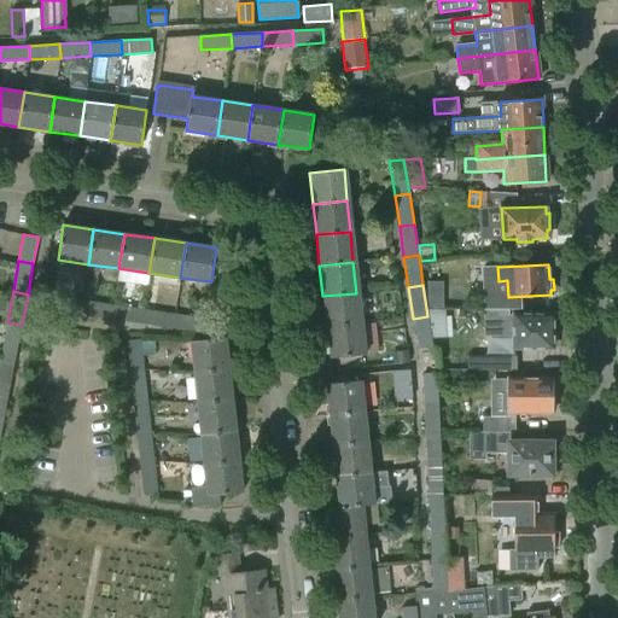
[(322,296),(325,327),(360,324),(356,293),(322,296)]
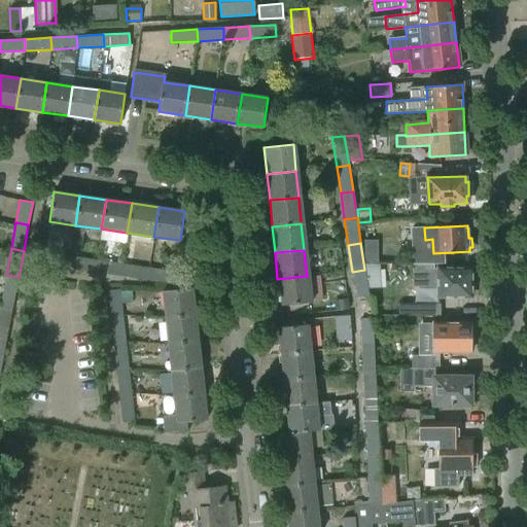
[(68,269),(95,273),(97,260),(70,256),(68,269)]
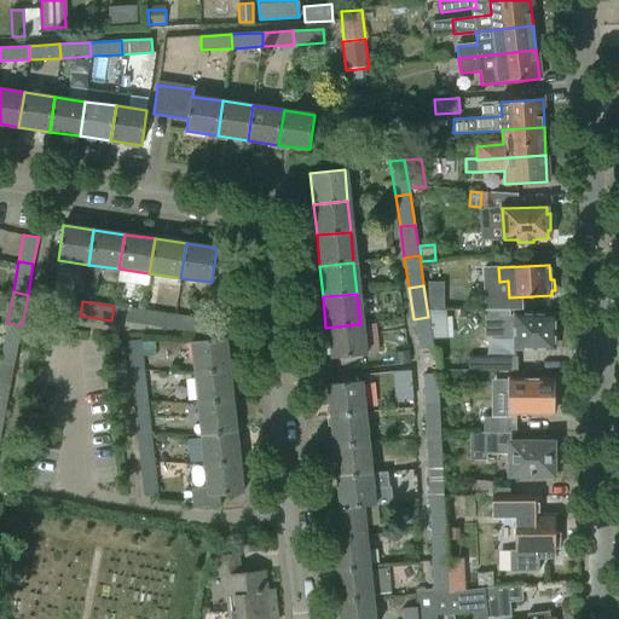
[(111,320),(142,324),(143,310),(114,306),(111,320)]
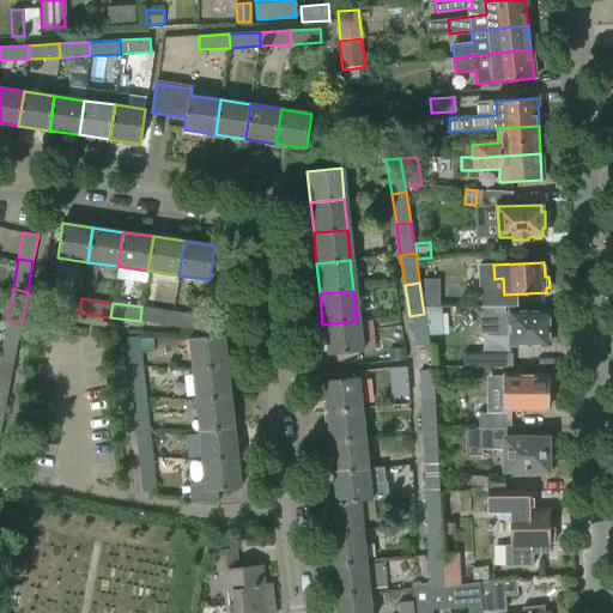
[(140,321),(171,326),(173,311),(141,307),(140,321)]
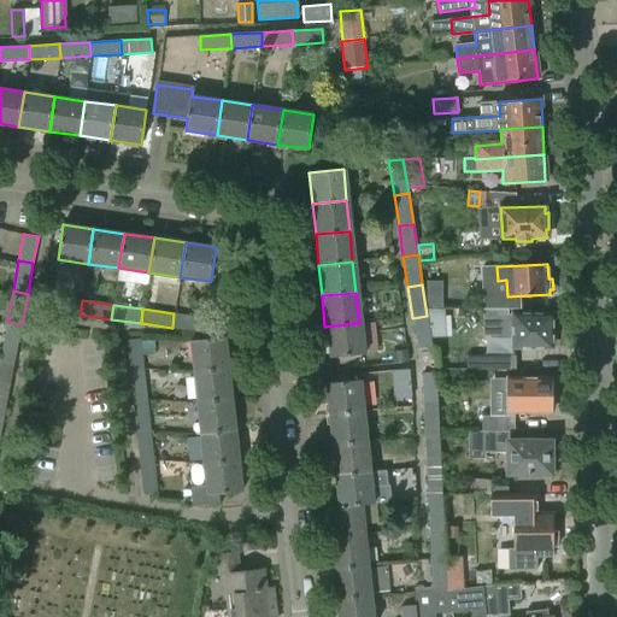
[(174,313),(172,328),(204,333),(206,318),(174,313)]
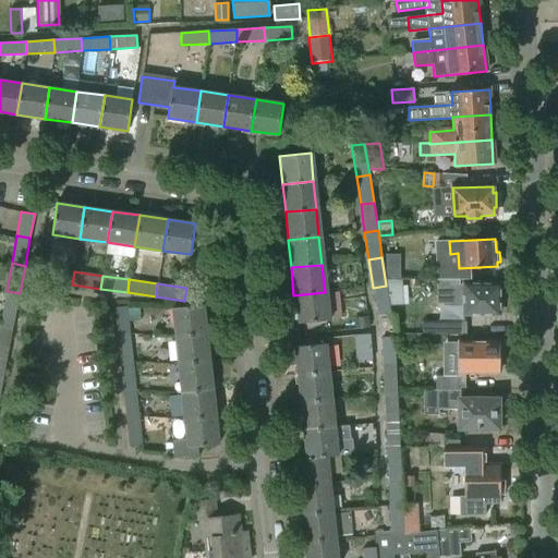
[(463,314),(497,314),(497,311),(500,307),(500,300),(497,299),(497,284),(450,284),(450,304),(464,304),(463,314)]
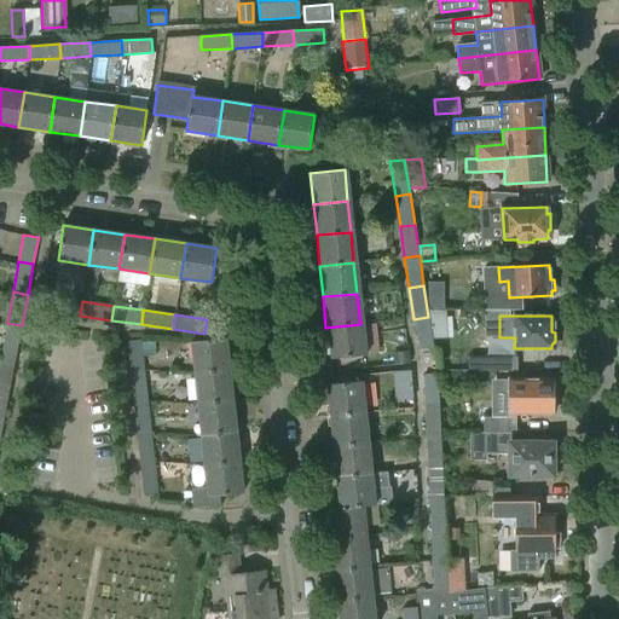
[(428,317),(414,319),(418,348),(433,347),(428,317)]
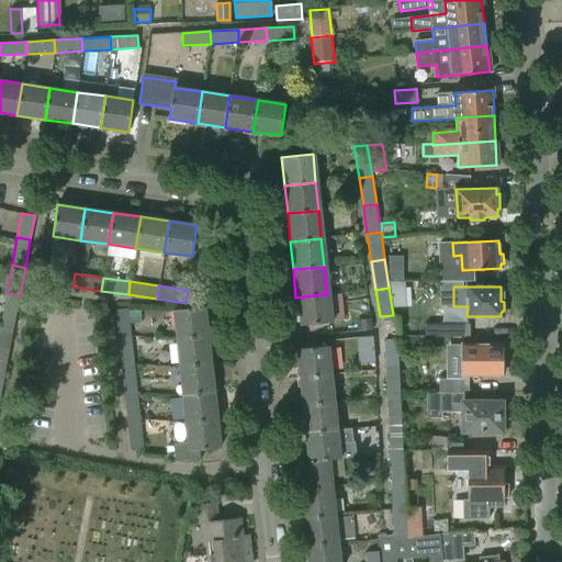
[(7,293),(1,321),(14,323),(20,295),(7,293)]
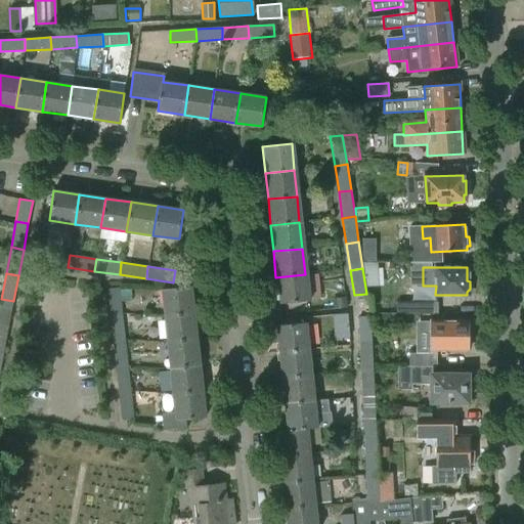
[(305,274),(275,277),(278,303),(307,301),(305,274)]
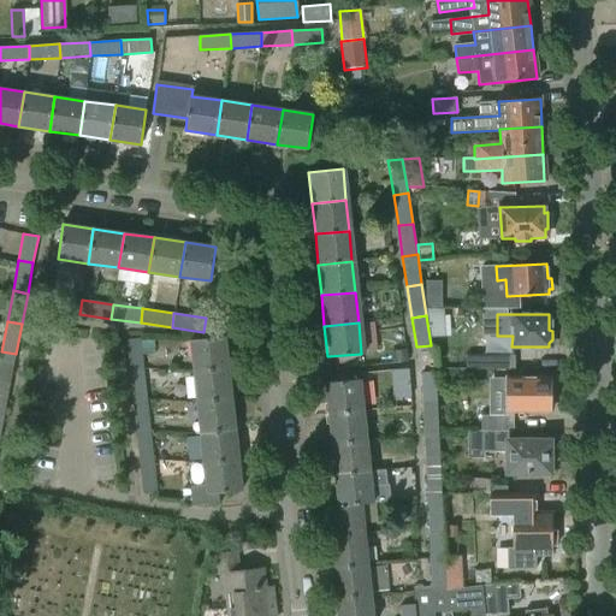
[(190,341),(194,371),(229,367),(225,337),(190,341)]
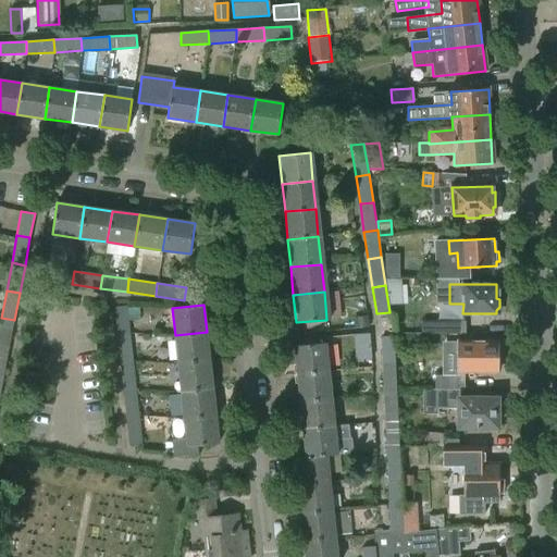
[(113,307),(116,335),(131,333),(127,306),(113,307)]
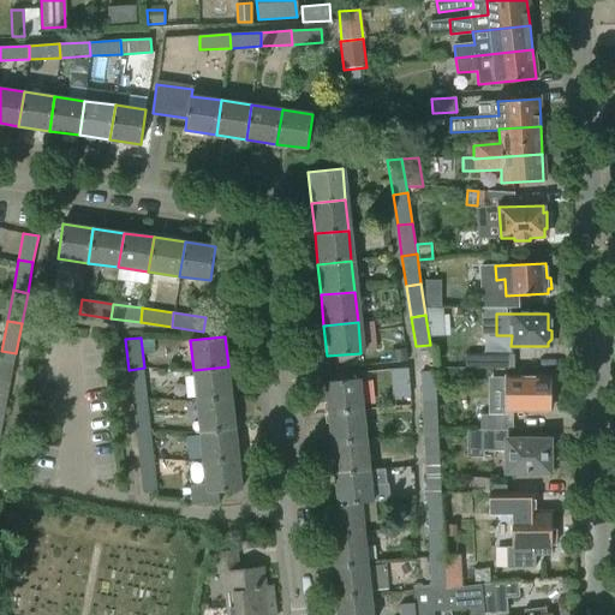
[(405,346),(393,348),(394,359),(407,358),(405,346)]
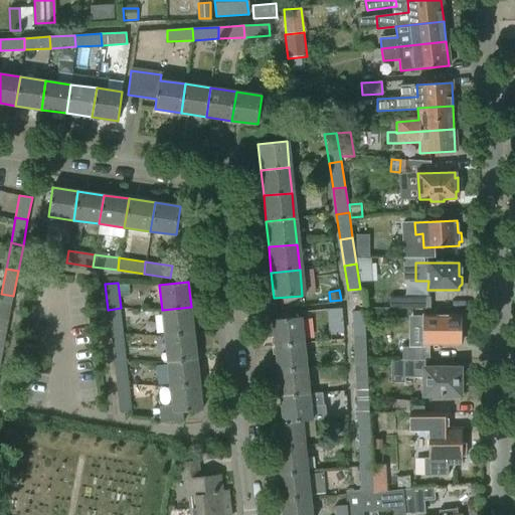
[(1,294),(0,298),(0,319),(8,321),(13,296),(1,294)]
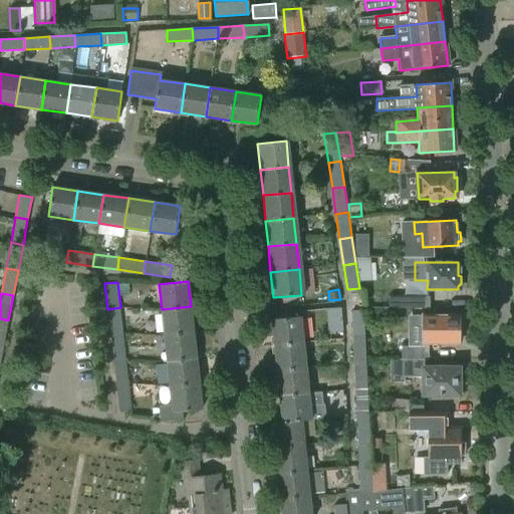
[(409,296),(409,309),(430,308),(430,295),(409,296)]
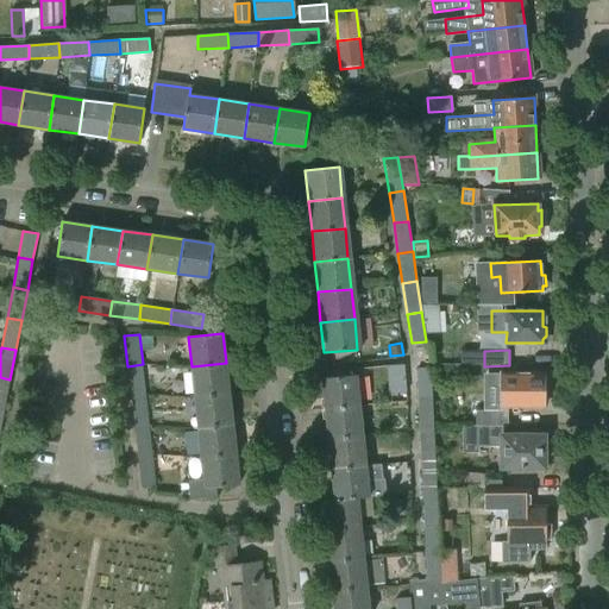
[(192,366),(195,397),(230,394),(226,363),(192,366)]
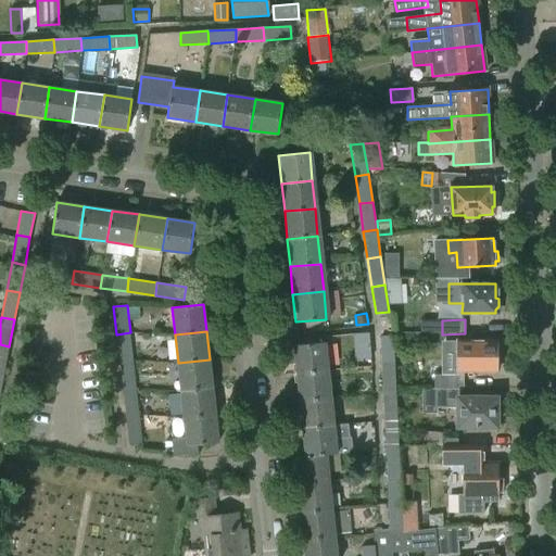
[(116,335),(119,362),(133,361),(130,332),(116,335)]
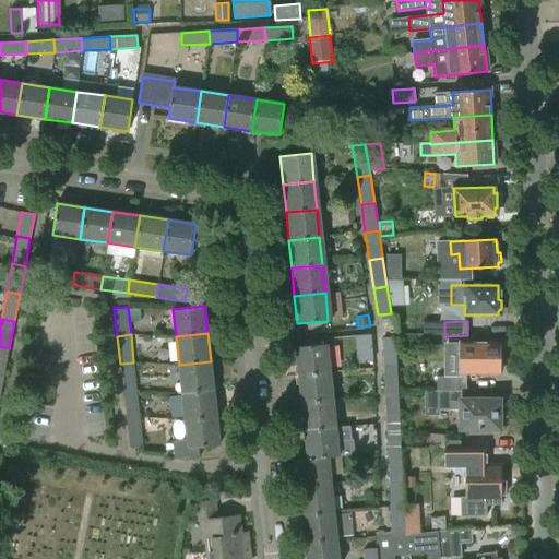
[(382,339),(383,368),(396,367),(395,337),(382,339)]
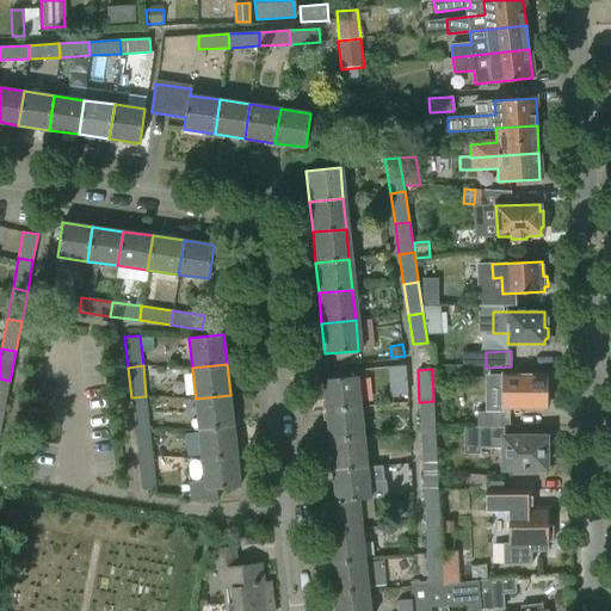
[(477,427),(510,427),(510,407),(545,407),(545,405),(548,405),(548,390),(544,390),(545,376),(491,376),(491,388),(504,389),(504,413),(477,412),(477,427)]
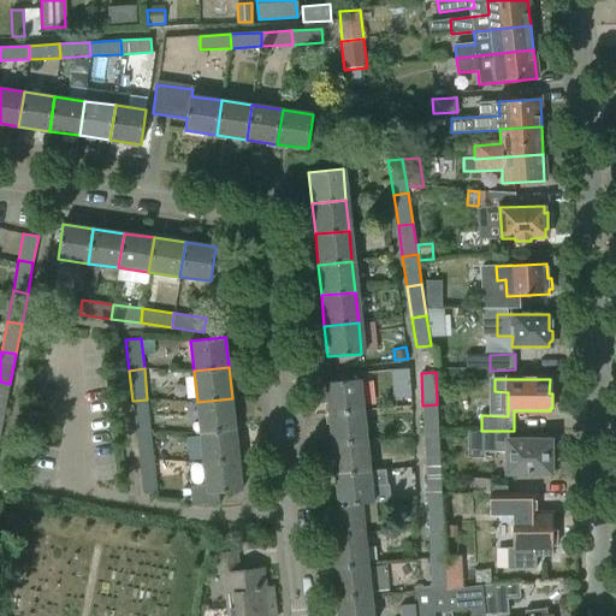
[(325,384),(327,415),(362,412),(359,380),(325,384)]
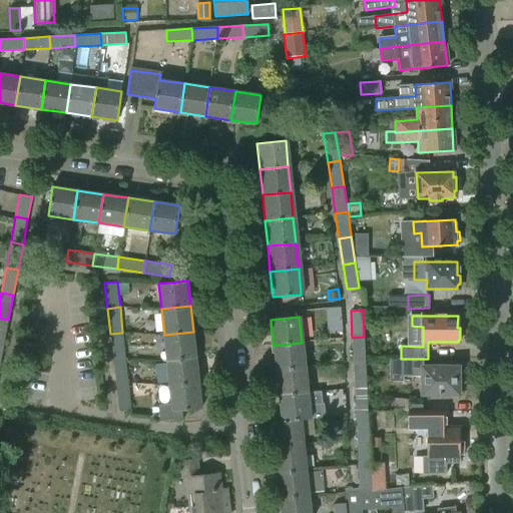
[(0,318),(0,345),(3,346),(8,320),(0,318)]
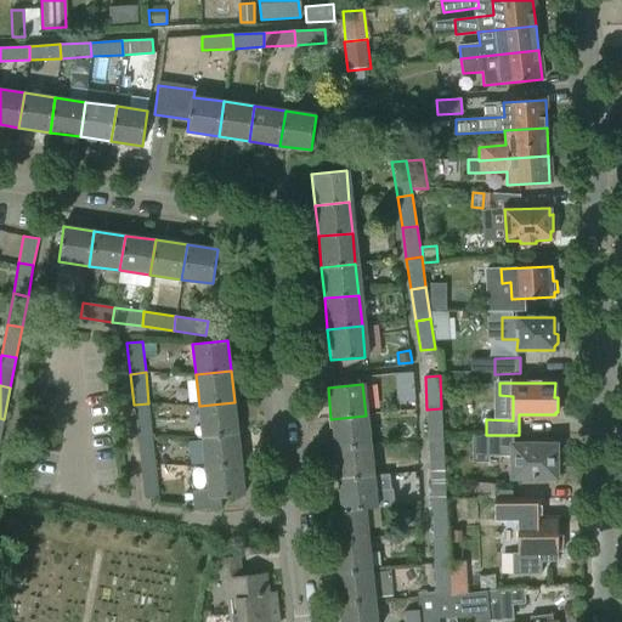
[(199,406),(203,436),(238,433),(235,402),(199,406)]
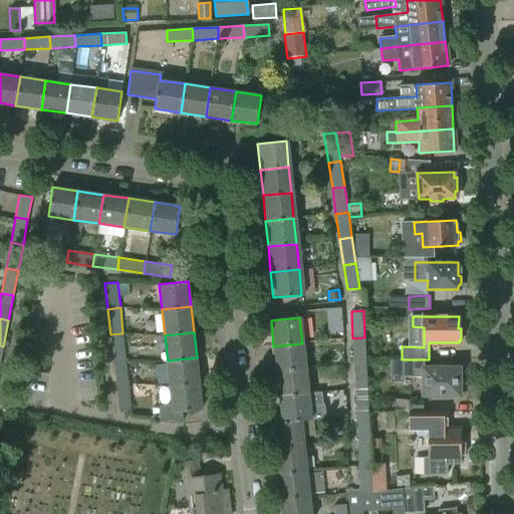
[(110,334),(113,360),(125,358),(122,333),(110,334)]
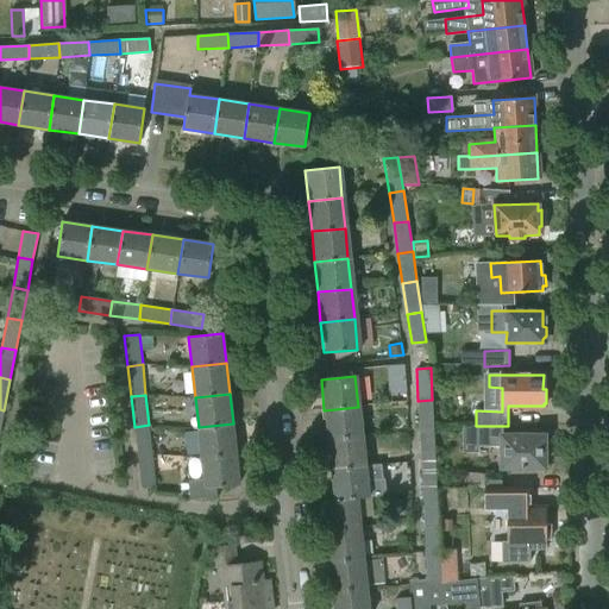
[(324,410),(327,440),(360,438),(358,407),(324,410)]
